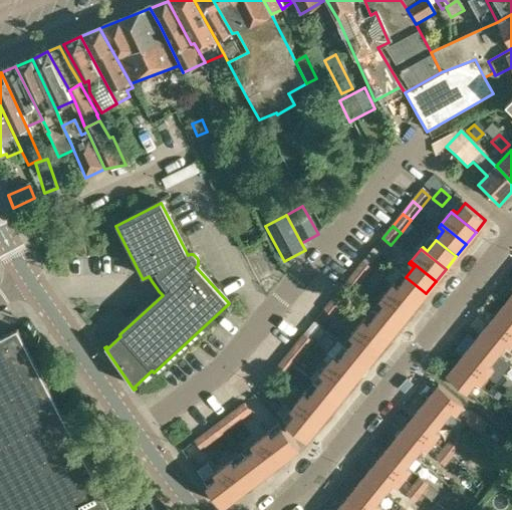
[(362,263),(353,274),(361,281),(371,270),(362,263)]
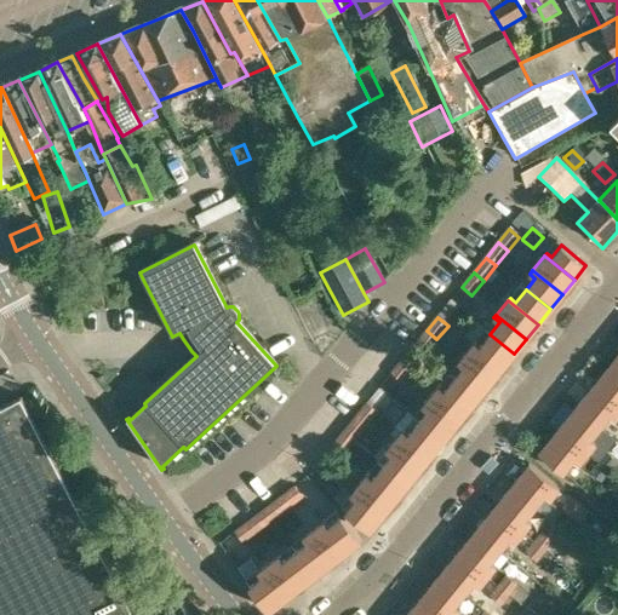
[(427,331),(415,346),(424,355),(436,339),(427,331)]
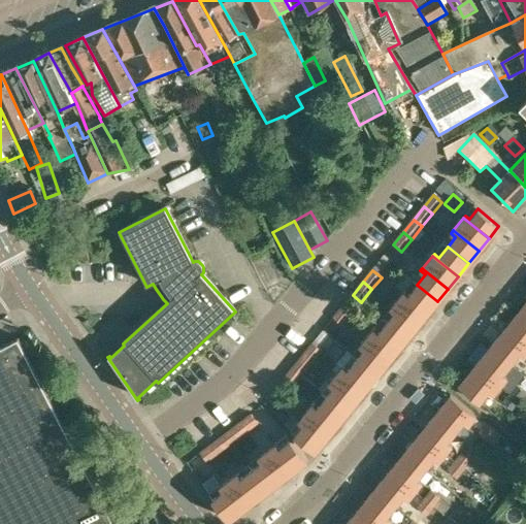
[(403,291),(402,293),(427,314),(437,301),(417,285),(407,295),(403,291)]
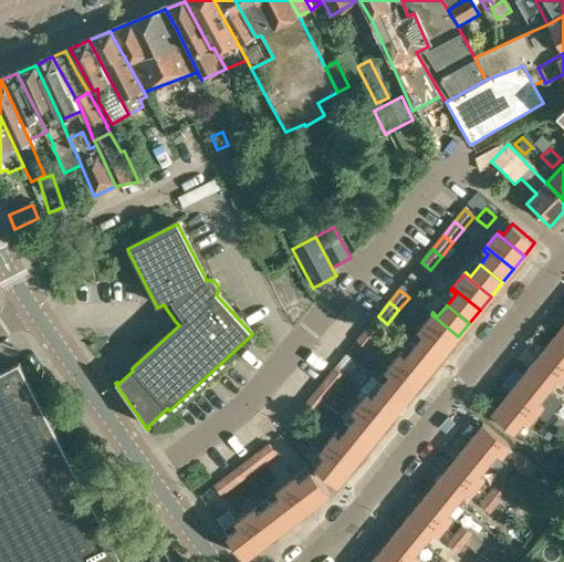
[(431,314),(420,328),(447,351),(458,336),(431,314)]
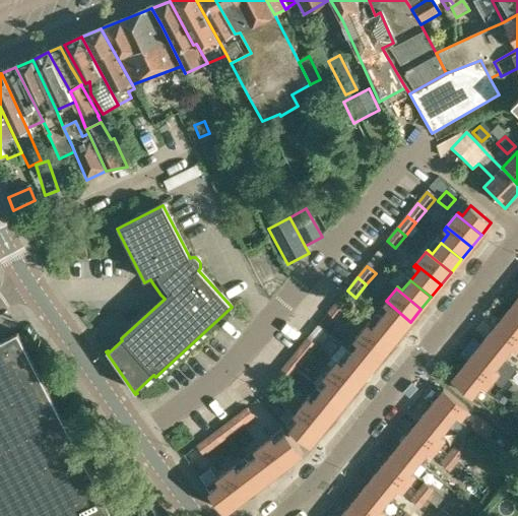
[(347,291),(337,303),(345,310),(355,298),(347,291)]
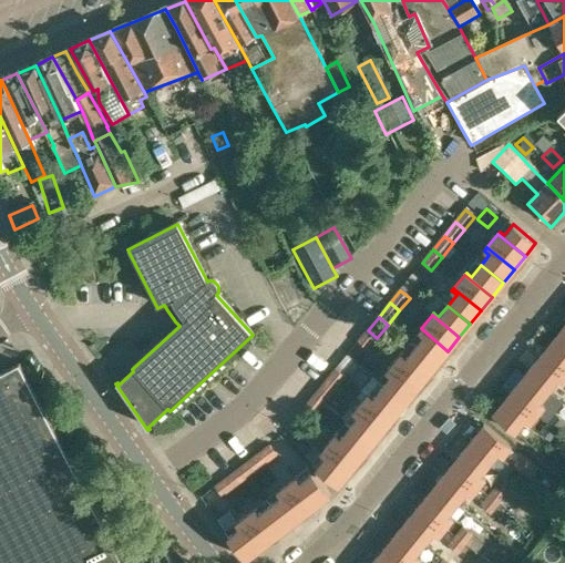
[(423,336),(414,346),(438,365),(448,351),(421,328),(419,331),(423,336)]
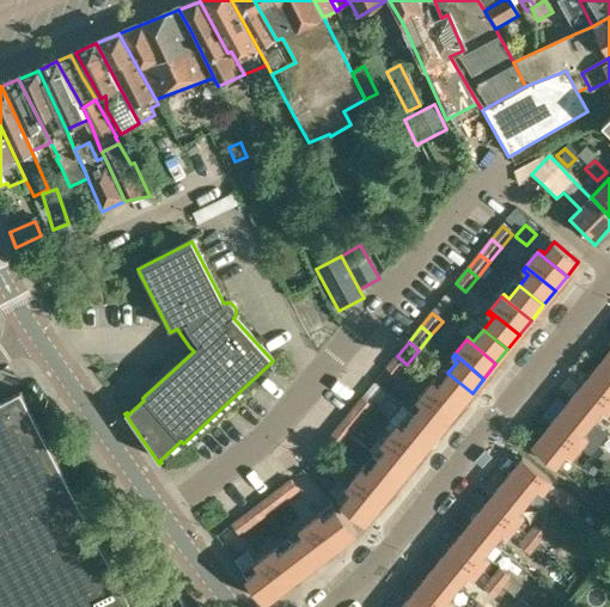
[(407,365),(397,356),(385,371),(395,379),(407,365)]
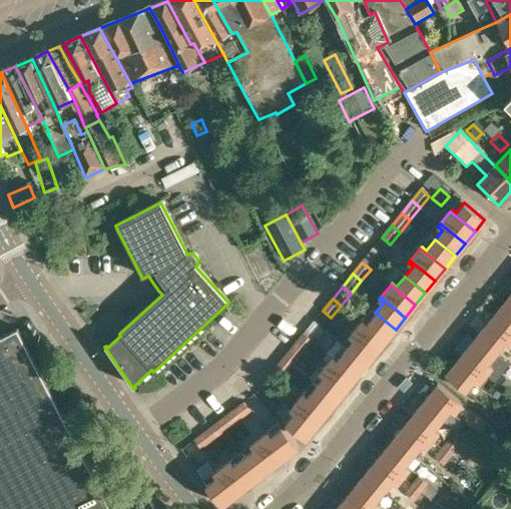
[(510,308),(504,303),(490,321),(510,338),(510,308)]
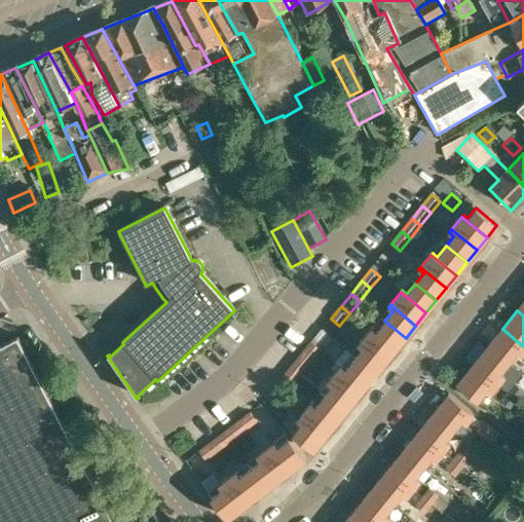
[(371,328),(370,330),(396,350),(406,338),(384,321),(376,332),(371,328)]
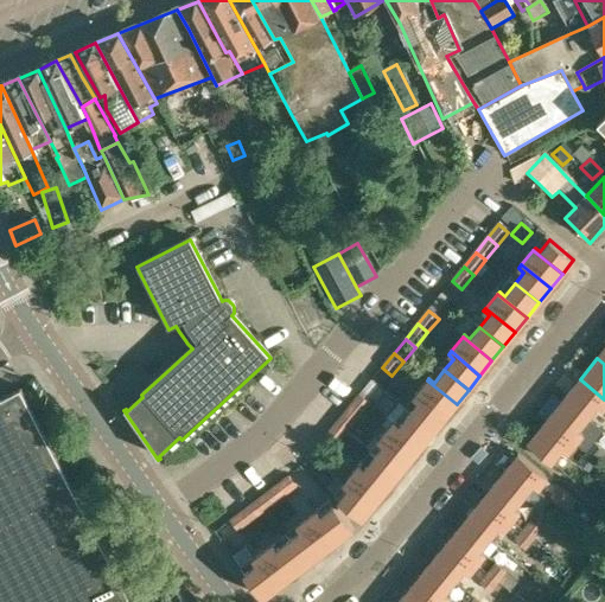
[(604,399),(580,379),(562,402),(586,421),(596,409),(602,412),(604,408),(604,399)]
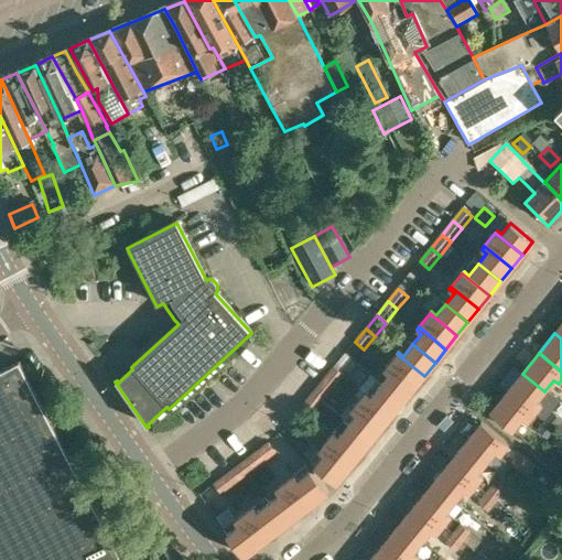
[(397,354),(386,368),(413,389),(424,376),(397,354)]
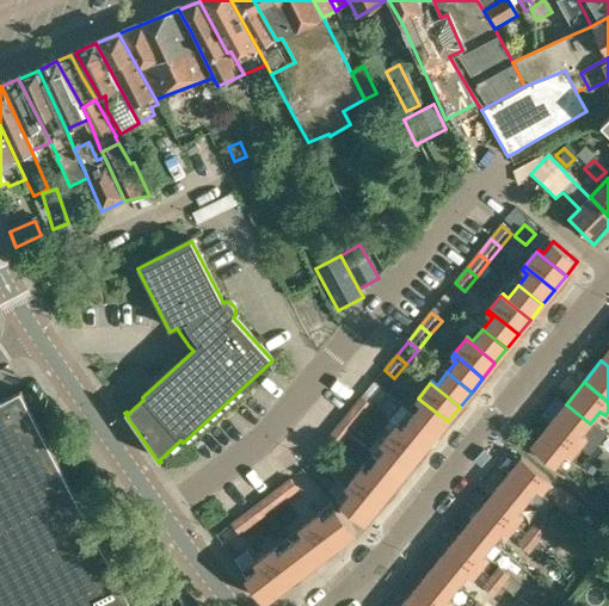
[(183,605),(172,583),(130,605),(19,395),(0,404),(0,605),(183,605)]
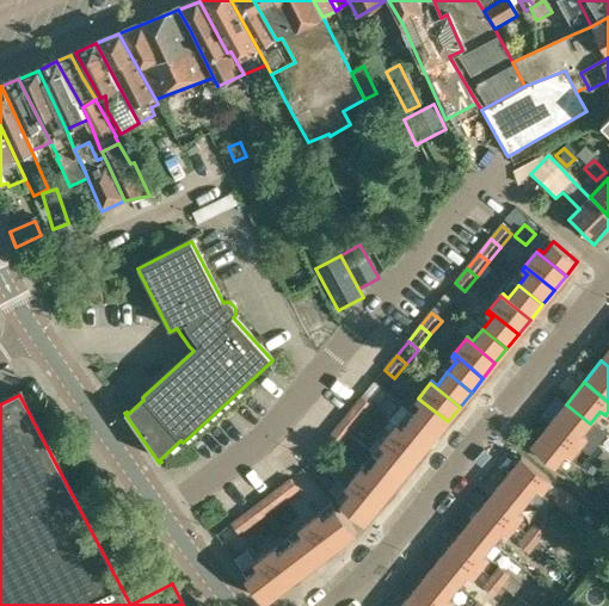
[(422,404),(411,416),(436,437),(448,421),(418,399),(416,400),(422,404)]
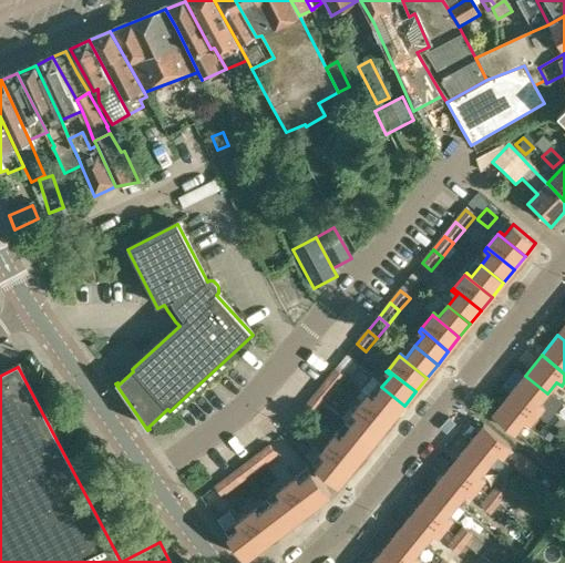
[(335,371),(325,384),(335,391),(345,379),(335,371)]
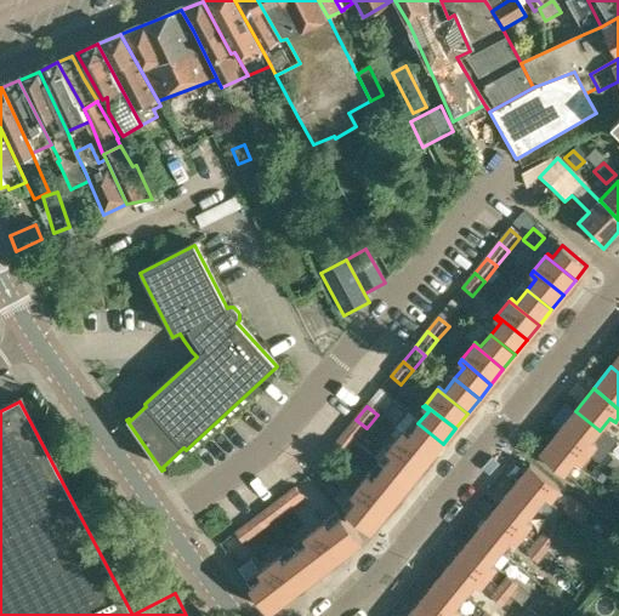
[(575,411),(557,433),(586,456),(595,446),(590,443),(600,431),(575,411)]
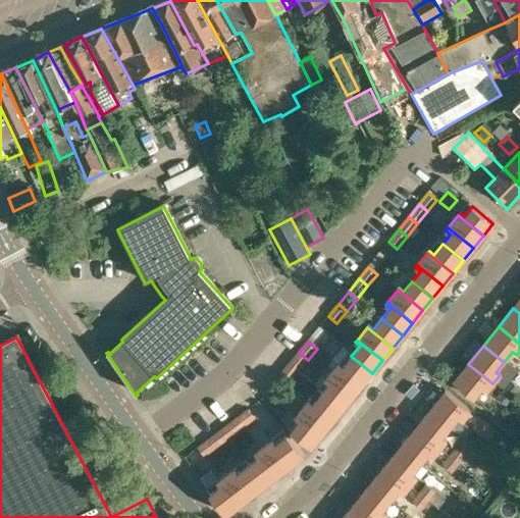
[(299,353),(289,366),(298,373),(308,360),(299,353)]
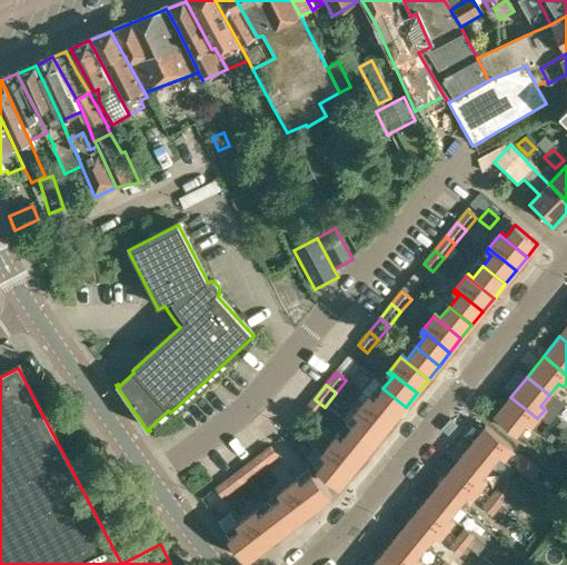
[(369,396),(368,397),(395,420),(406,407),(383,388),(375,399),(369,396)]
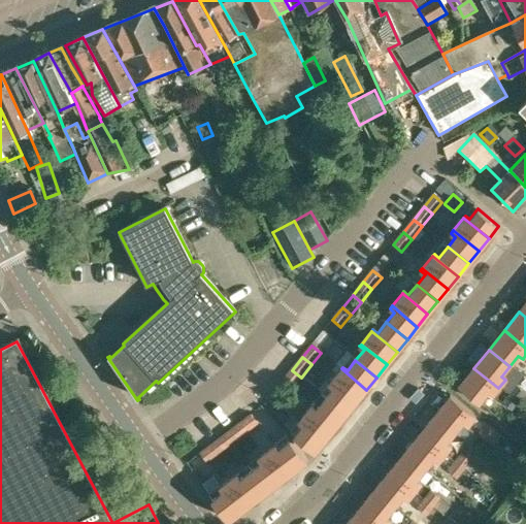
[(341,368),(331,382),(356,402),(366,390),(341,368)]
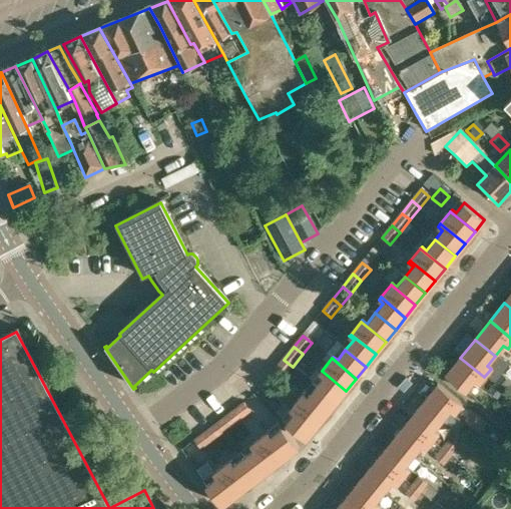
[(484,377),(460,358),(444,377),(465,393),(474,382),(478,386),(484,377)]
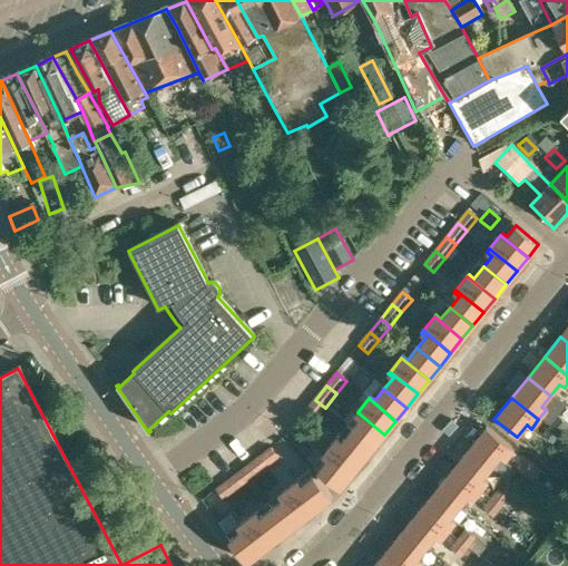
[(315,400),(304,413),(314,421),(325,408),(315,400)]
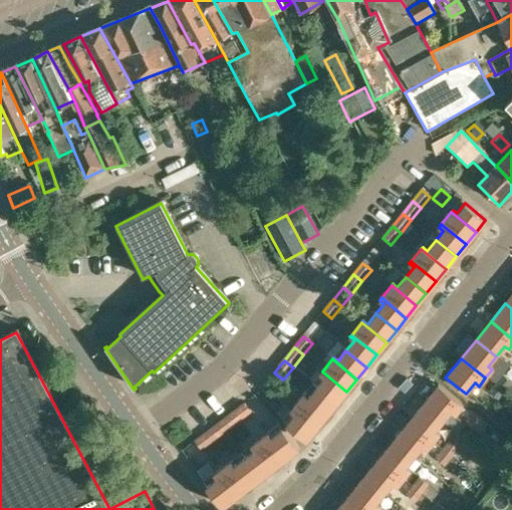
[(324,377),(316,388),(336,404),(346,392),(322,371),(320,372),(324,377)]
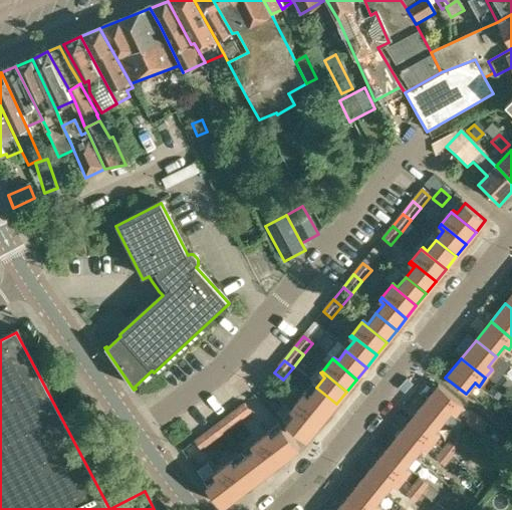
[(283,379),(274,372),(265,385),(273,392),(283,379)]
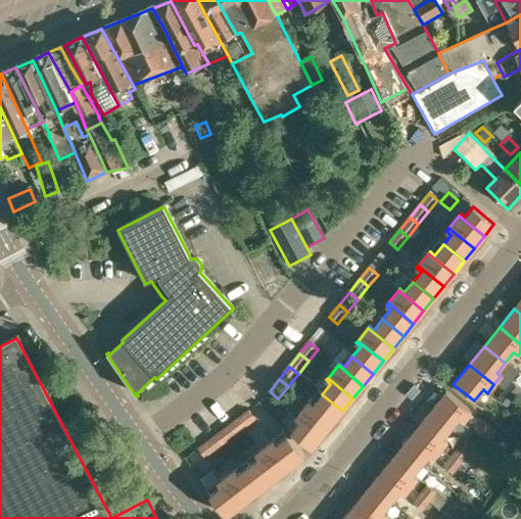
[(509,384),(503,392),(512,400),(519,392),(509,384)]
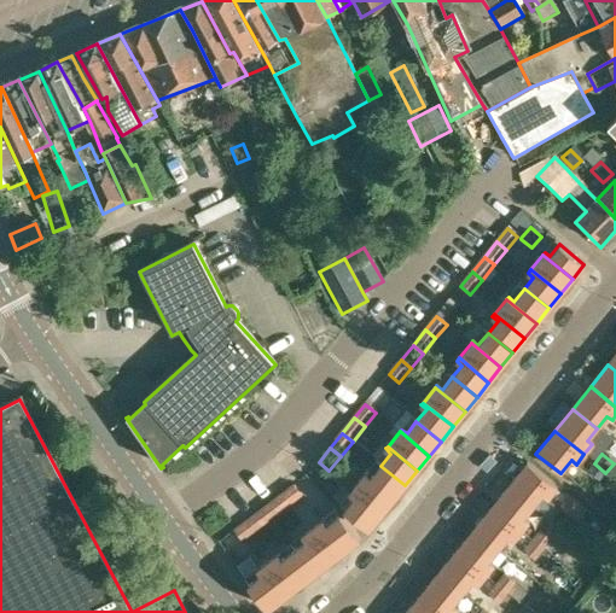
[(598,483),(605,473),(594,463),(586,474),(598,483)]
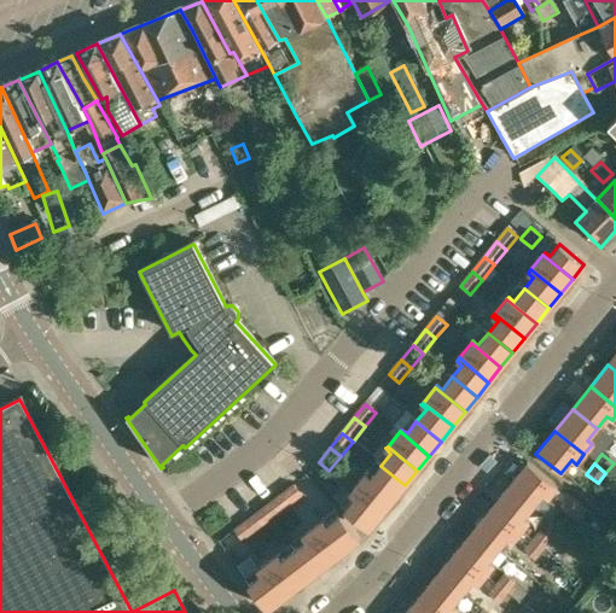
[(528,465),(509,488),(533,507),(542,495),(548,498),(557,489),(528,465)]
